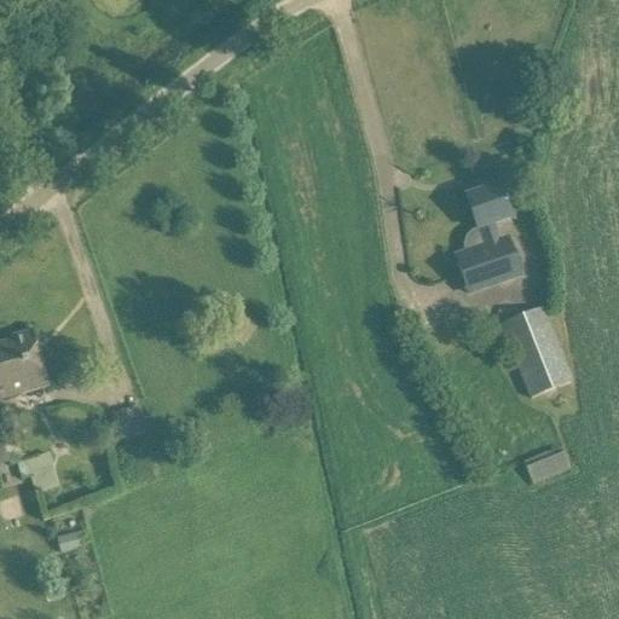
[(513,201),(513,198),(504,175),(476,185),(468,189),(470,196),(466,197),(475,226),(473,231),(468,236),(466,241),(464,247),(466,254),(456,258),(468,294),(520,276),(507,239),(501,242),(495,224),(512,218),(508,208),(507,203),(513,201)]
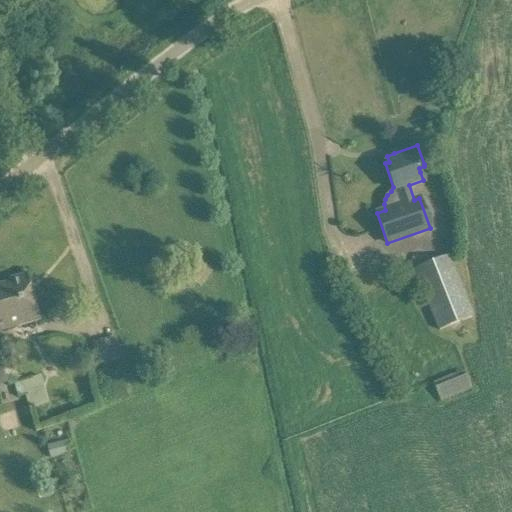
[(472,317),(454,270),(448,255),(415,268),(416,270),(405,275),(410,290),(422,286),(439,330),(472,317)]
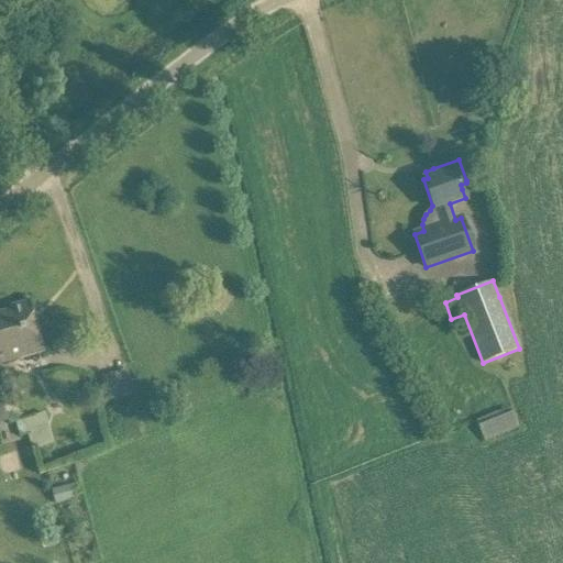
[(0,365),(44,352),(35,322),(30,301),(8,307),(9,311),(0,313),(0,365)]
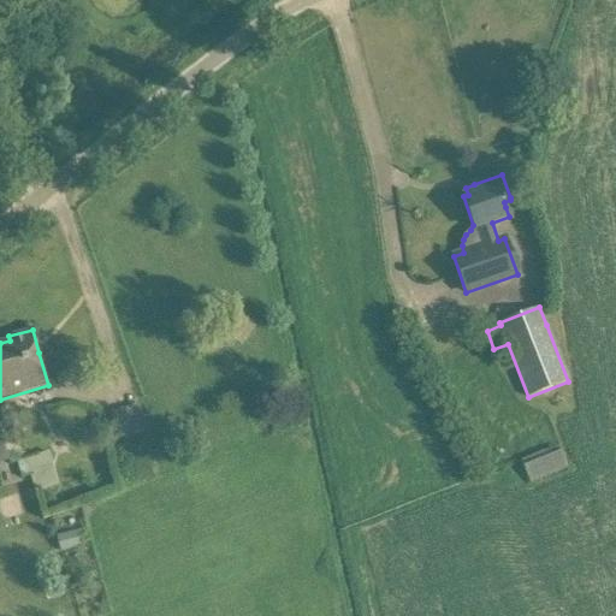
[(24,457),(18,439),(5,443),(10,462),(24,457)]
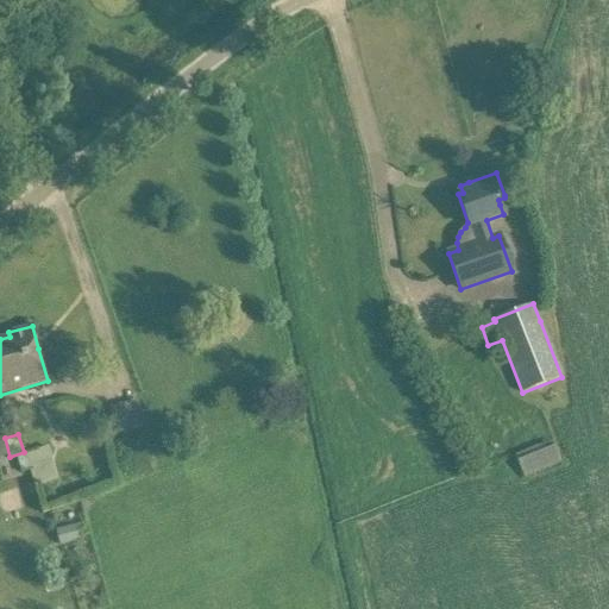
[(560,462),(552,440),(516,454),(525,475),(560,462)]
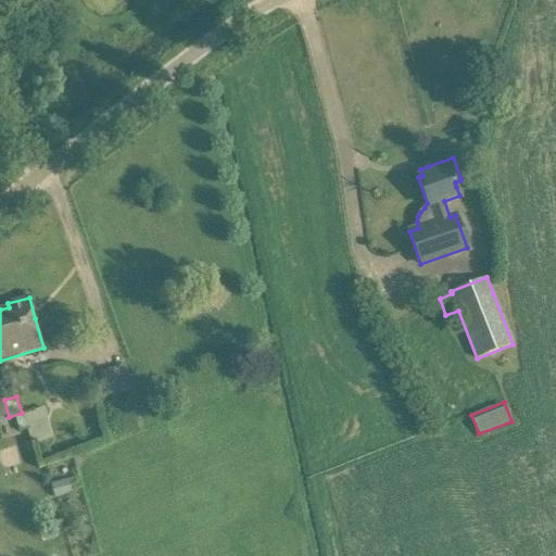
[(68,479),(51,484),(54,498),(73,493),(72,490),(81,488),(78,477),(68,479)]
